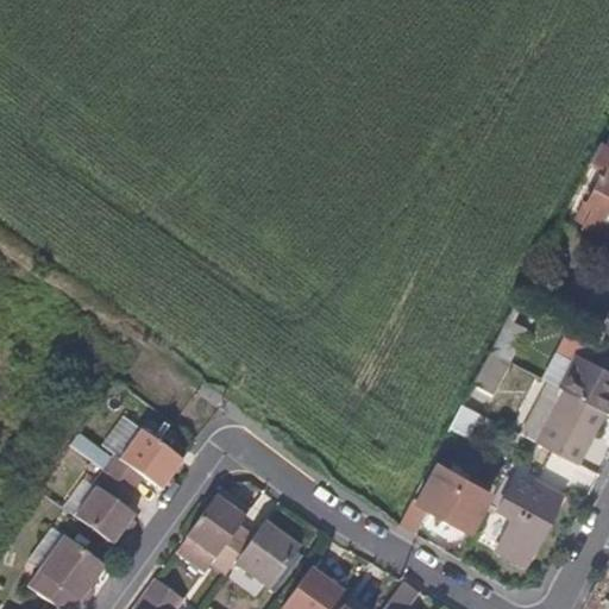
[(608,145),(600,140),(590,161),(602,167),(594,181),(573,220),(607,238),(608,232),(608,145)]
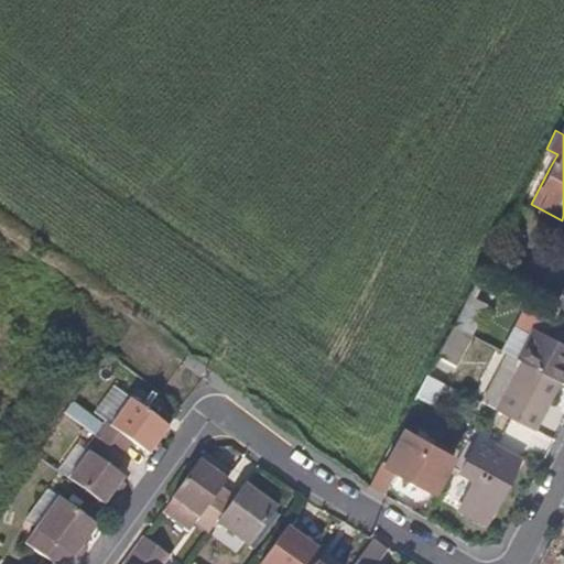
[(563,318),(563,286),(551,312),(563,318)]
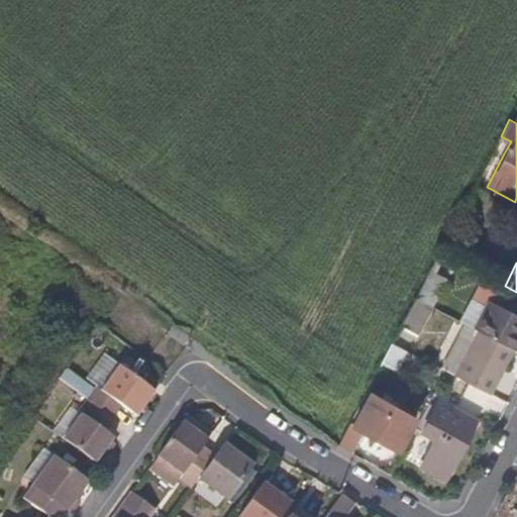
[(432,308),(444,282),(437,279),(432,286),(424,281),(415,299),(432,308)]
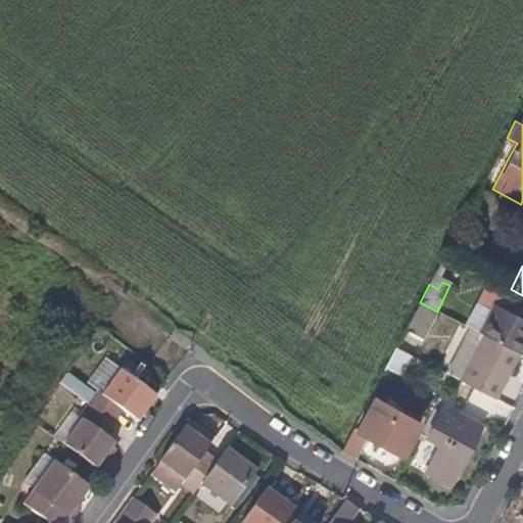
[(521,352),(522,348),(522,298),(519,296),(517,300),(488,287),(479,303),(494,312),(483,333),(521,352)]
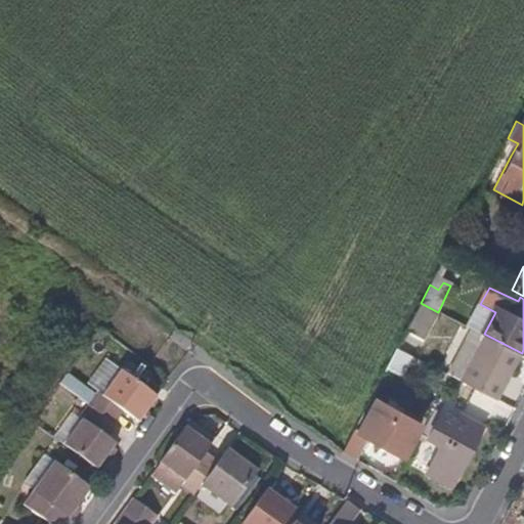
[(423,339),(438,312),(421,303),(406,331),(423,339)]
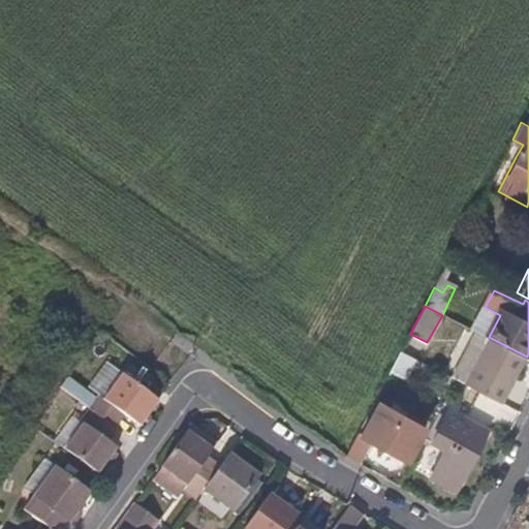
[(502,404),(526,359),(487,338),(462,383),(477,392),(502,404)]
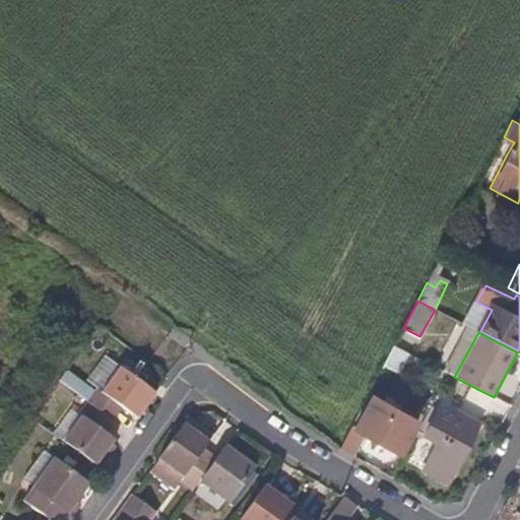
[(135,419),(153,393),(118,369),(99,395),(93,391),(86,401),(94,407),(111,419),(120,408),(135,419)]
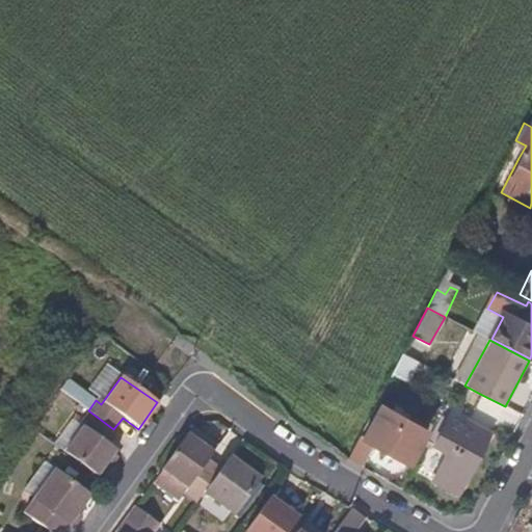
[(505,406),(480,394),(474,406),(498,420),(505,406)]
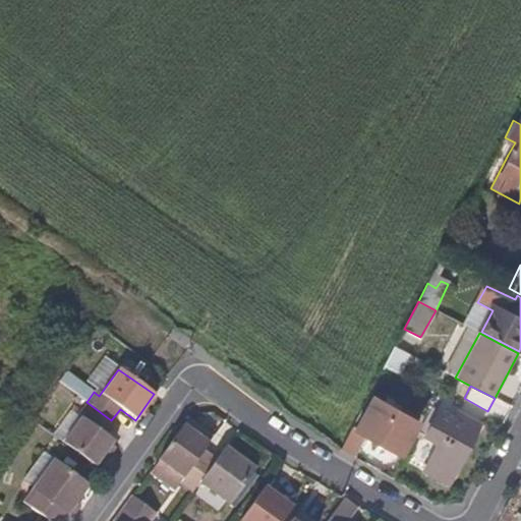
[(395,427),(402,413),(370,397),(353,429),(365,437),(400,454),(410,437),(395,427)]
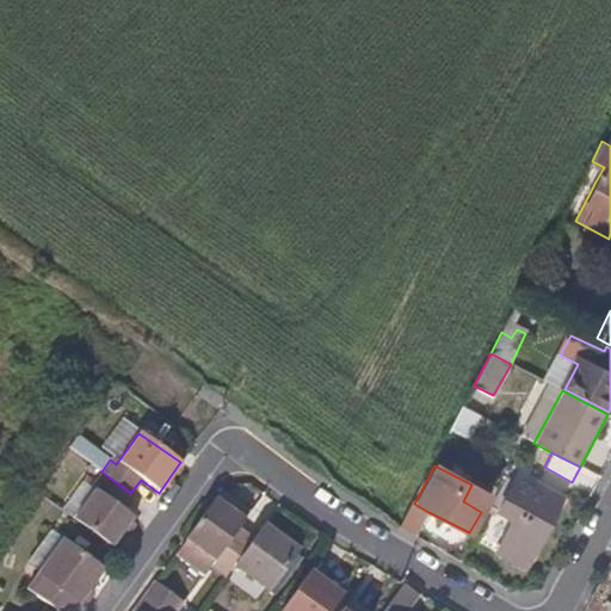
[(111,547),(133,517),(119,506),(130,493),(111,479),(102,471),(91,486),(96,489),(74,519),(75,520),(102,539),(111,547)]
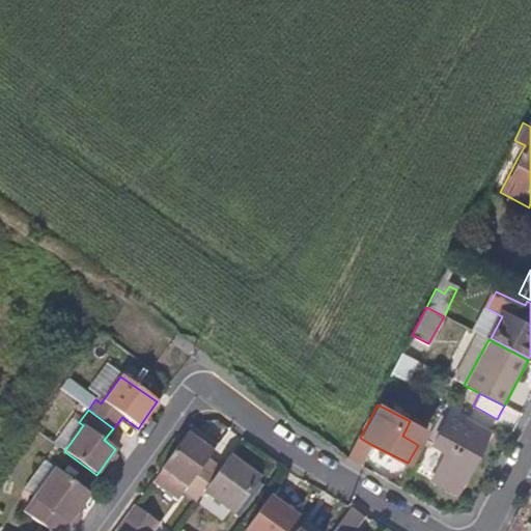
[(64,451),(83,425),(79,422),(72,417),(53,443),(64,451)]
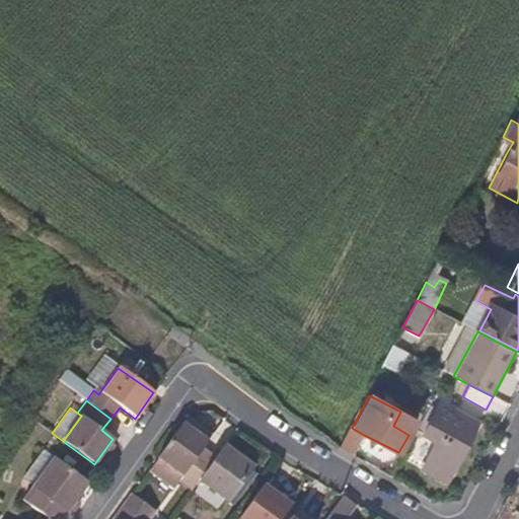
[(447,483),(475,428),(455,417),(436,408),(423,433),(437,441),(422,468),(447,483)]
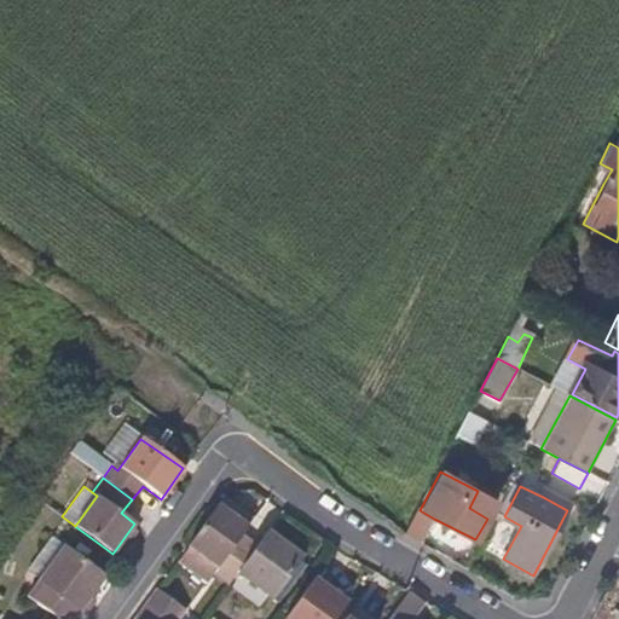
[(567,510),(572,502),(547,489),(543,497),(567,510)]
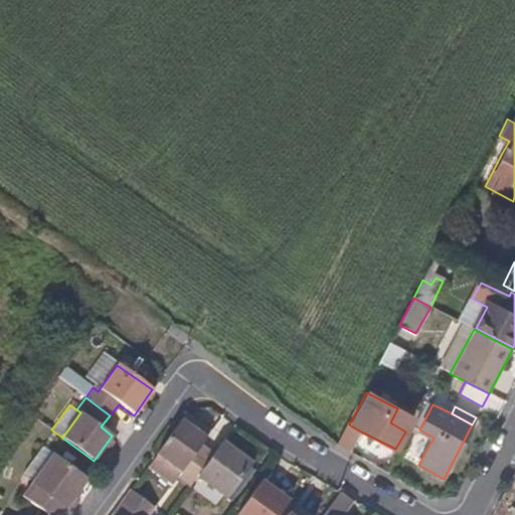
[(405,432),(413,418),(397,408),(390,422),(405,432)]
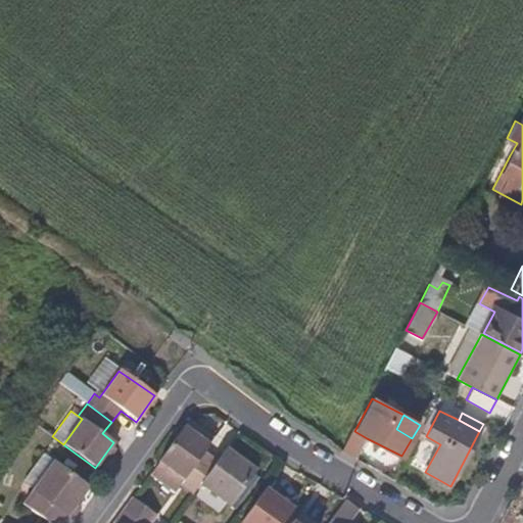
[(214,439),(199,429),(188,420),(183,427),(203,442),(209,446),(212,442),(214,439)]
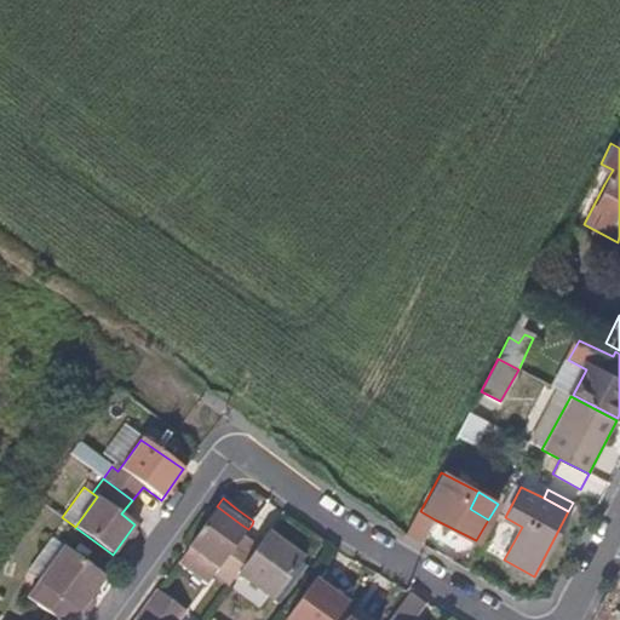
[(216,574),(245,534),(248,529),(241,524),(217,506),(199,532),(174,564),(185,572),(206,586),(216,574)]
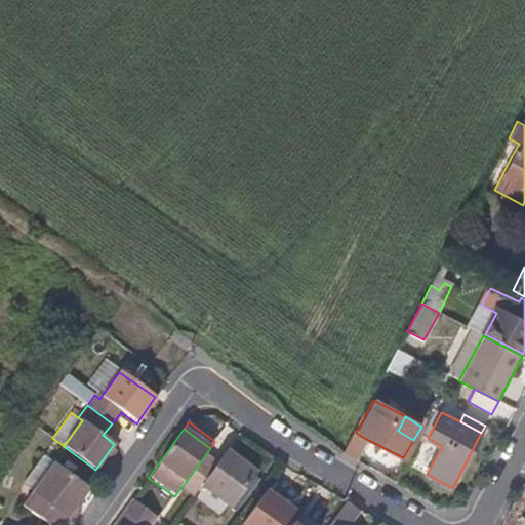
[(358,459),(368,440),(356,433),(345,453),(358,459)]
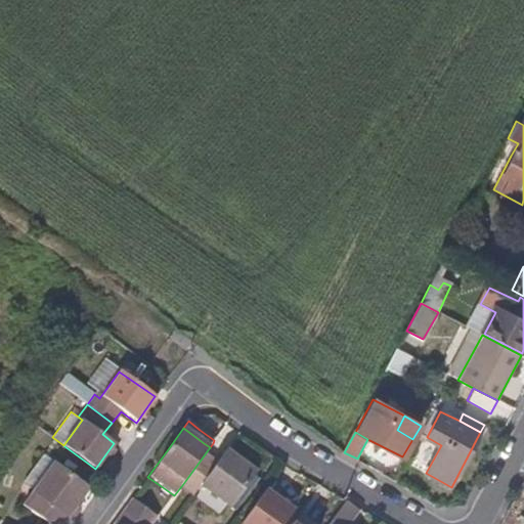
[(235,499),(256,472),(238,460),(224,448),(217,460),(207,451),(182,485),(192,493),(200,484),(231,506),(235,499)]
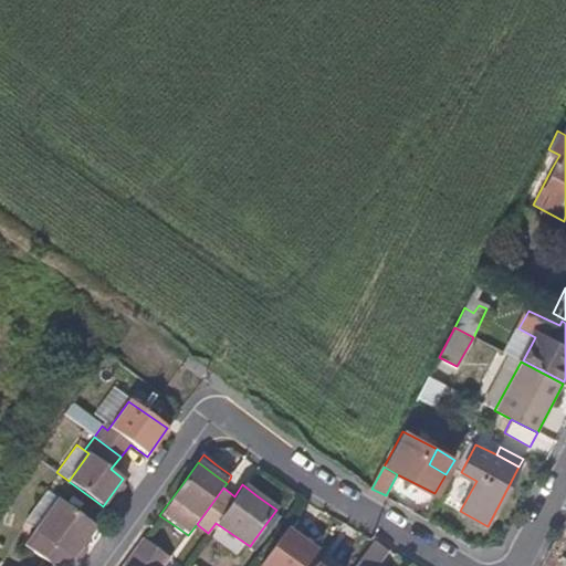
[(42,524),(60,499),(50,491),(42,500),(34,512),(27,523),(38,532),(42,524)]
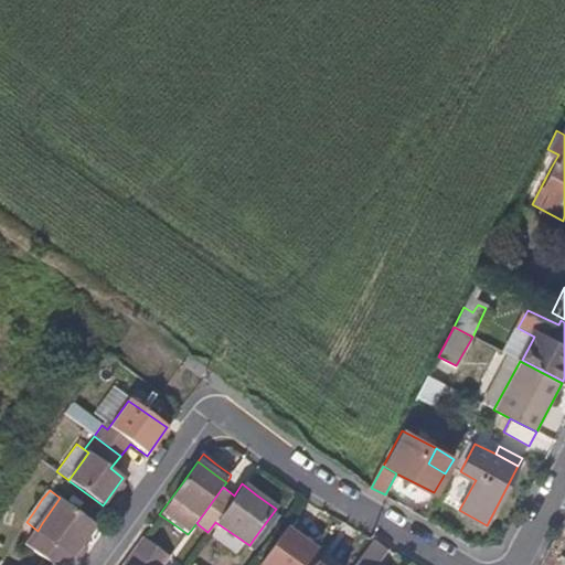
[(80,547),(96,524),(91,520),(84,515),(60,498),(42,523),(38,531),(25,546),(34,552),(45,560),(53,564),(66,564),(73,557),(80,547)]
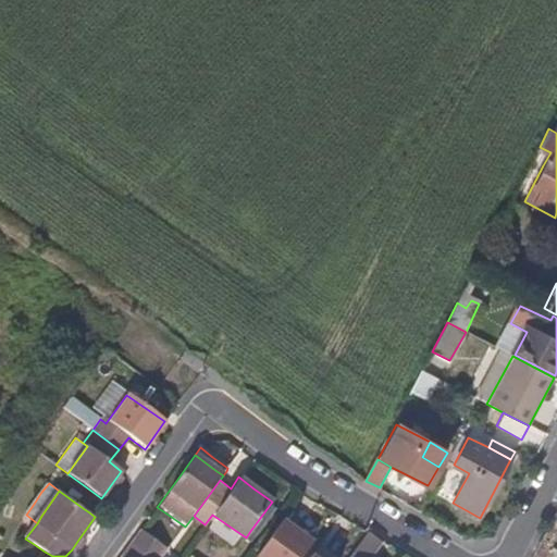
[(302,556),(316,542),(286,518),(254,556),(302,556)]
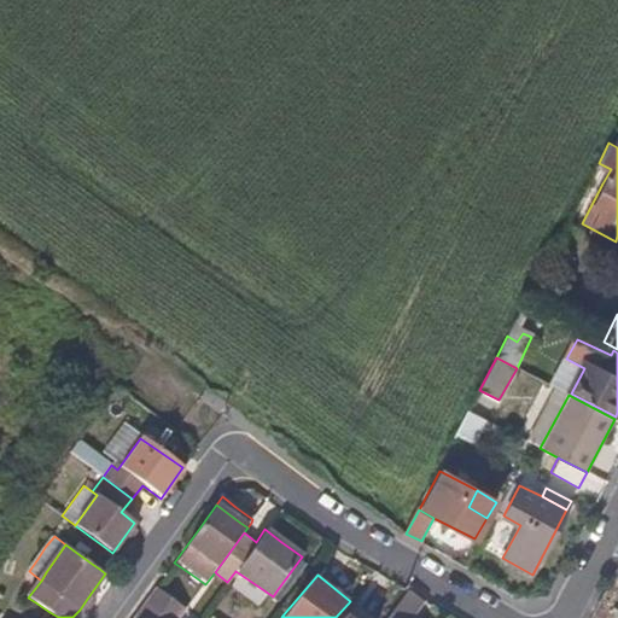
[(168,617),(178,617),(186,606),(157,586),(146,602),(168,617)]
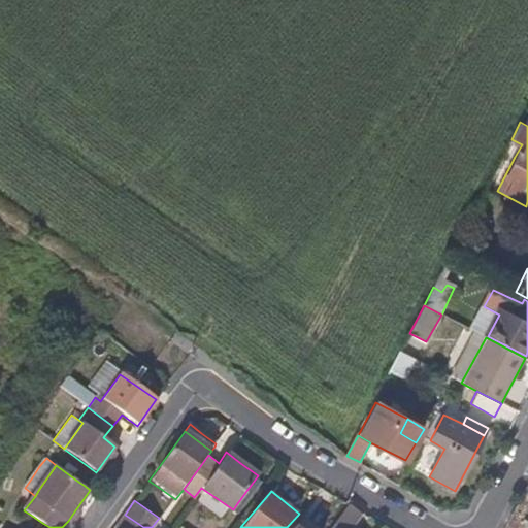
[(352,527),(362,516),(348,505),(339,517),(331,527),(352,527)]
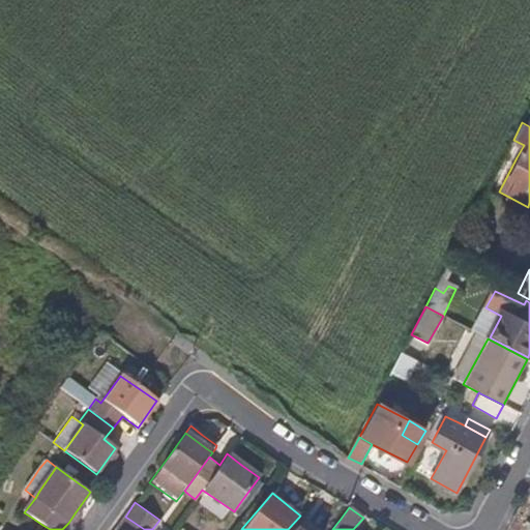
[(74,527),(80,518),(75,513),(68,523),(74,527)]
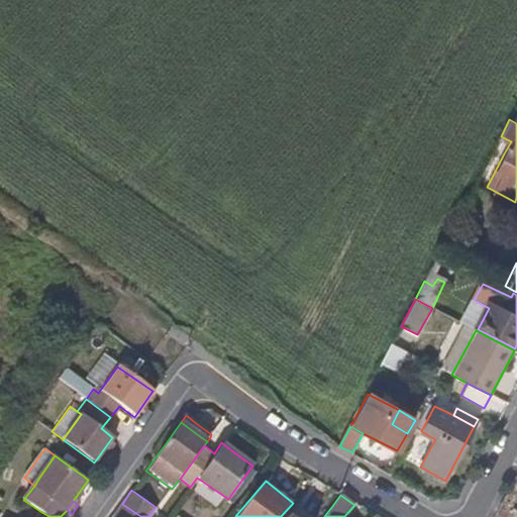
[(140,516),(122,504),(112,516),(140,516)]
